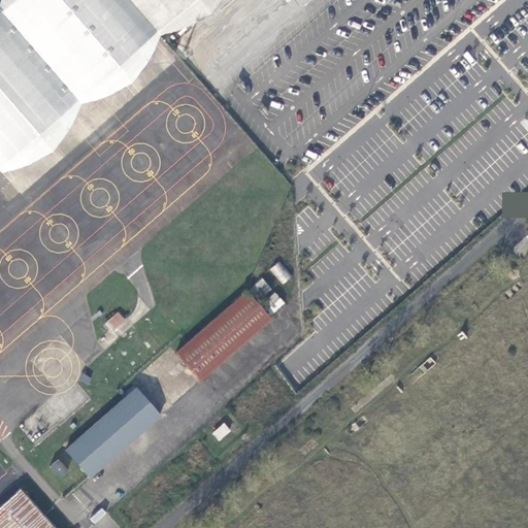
[(0,0),(0,10),(81,103),(101,98),(122,86),(134,83),(150,59),(160,34),(130,0),(0,0)]
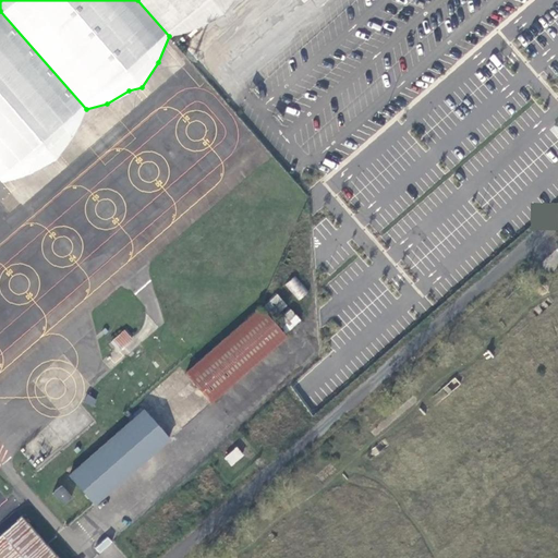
[(137,0),(169,36),(193,26),(221,12),(230,0),(137,0)]
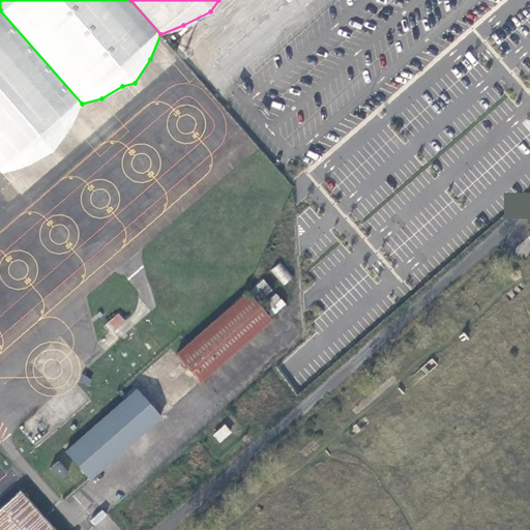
[(82,104),(0,10),(0,170),(1,171),(18,169),(33,163),(49,153),(55,150),(68,133),(77,118),(82,104)]
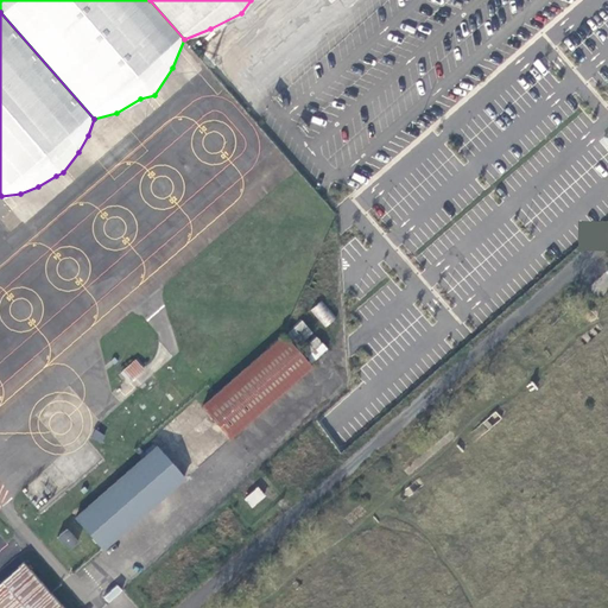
[(323,303),(311,312),(327,330),(337,320),(323,303)]
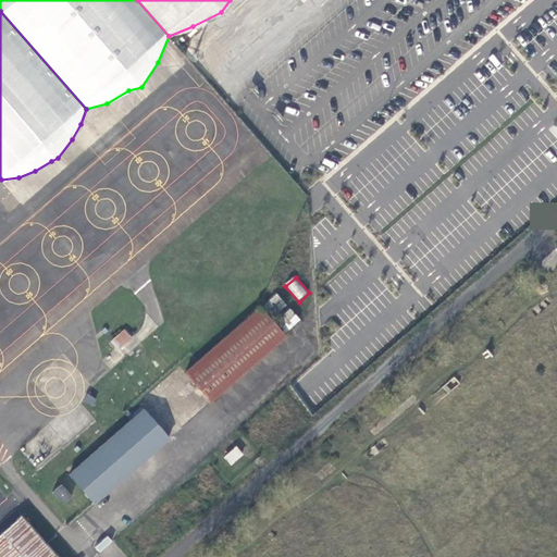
[(291,305),(279,292),(263,305),(274,319),(291,305)]
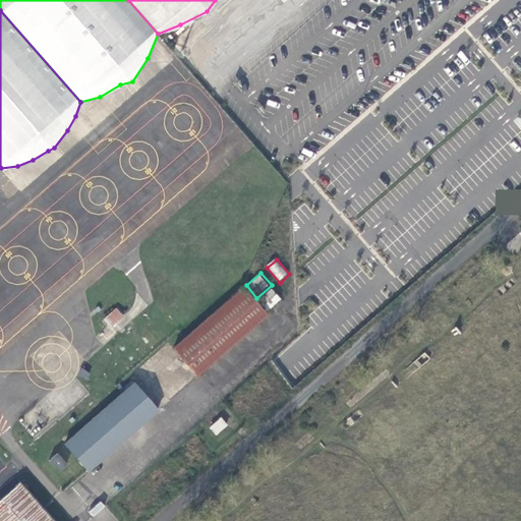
[(246,285),(244,284),(185,337),(175,346),(199,373),(269,311),(258,300),(256,298),(246,285)]
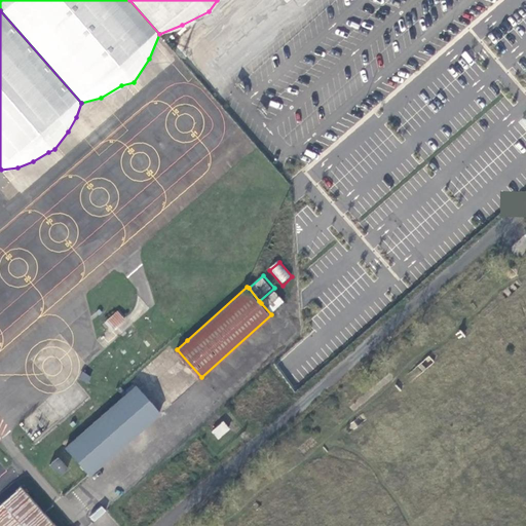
[(272,315),(287,303),(276,290),(261,303),(271,314),(272,315)]
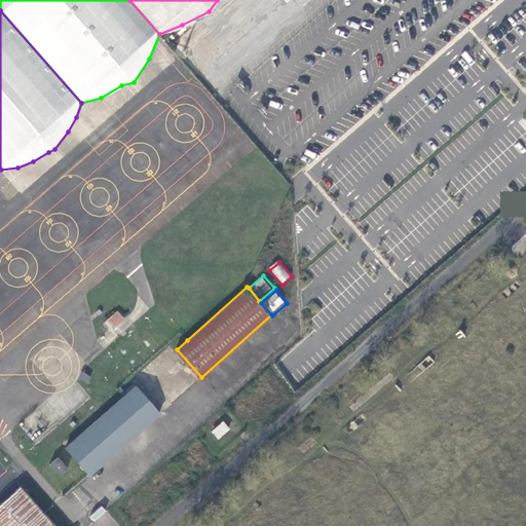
[(117,311),(105,322),(112,330),(124,320),(117,311)]
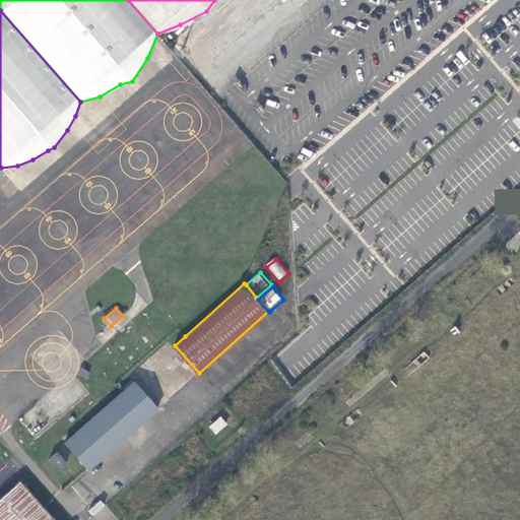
[(123,391),(65,442),(88,469),(157,408),(134,381),(123,391)]
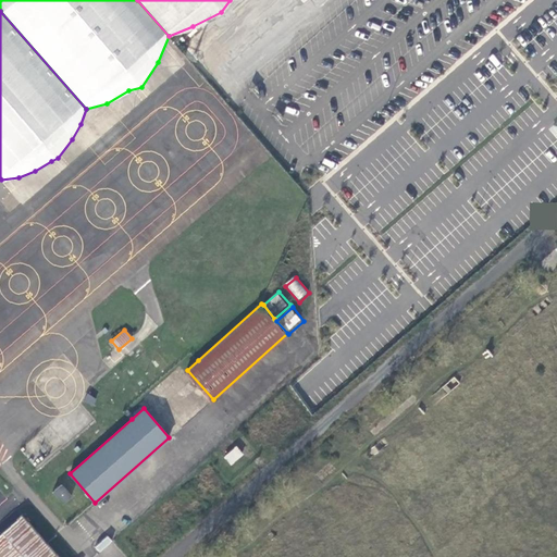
[(72,498),(62,486),(52,494),(63,506),(72,498)]
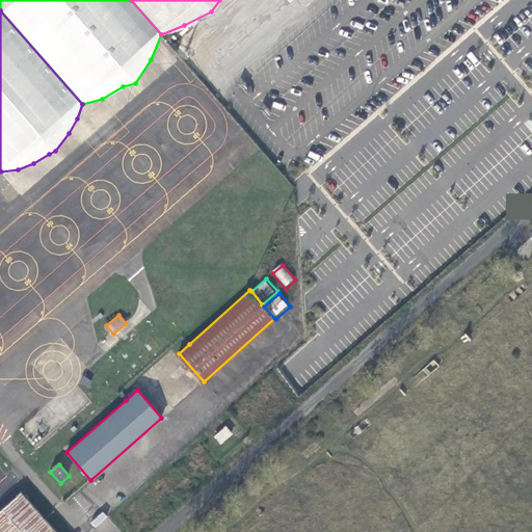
[(55,531),(44,519),(21,493),(1,509),(0,509),(0,531),(55,531)]
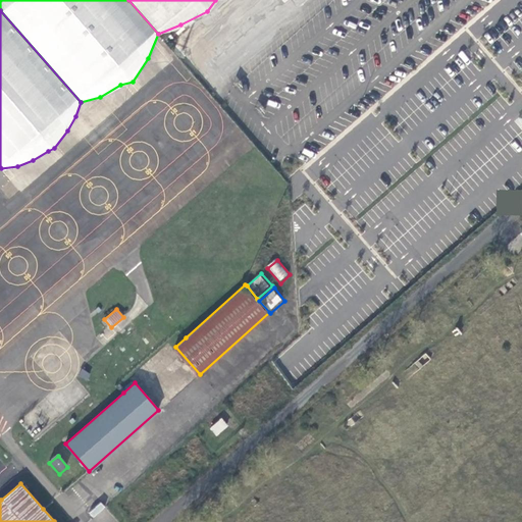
All buildings are outlined.
